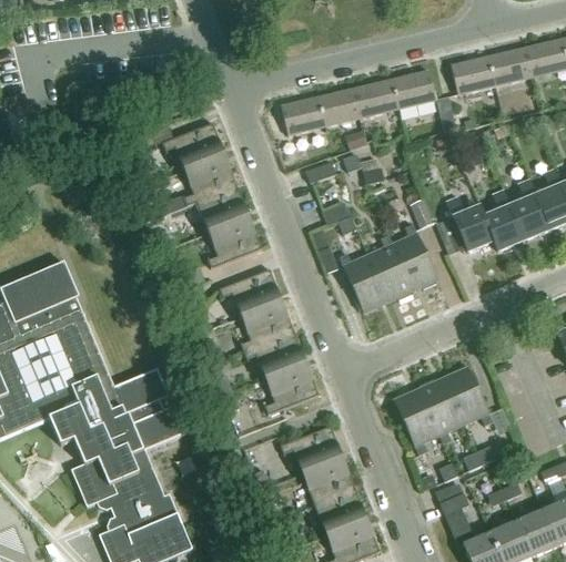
[(565,51),(563,39),(525,48),(532,77),(565,69),(565,51)]
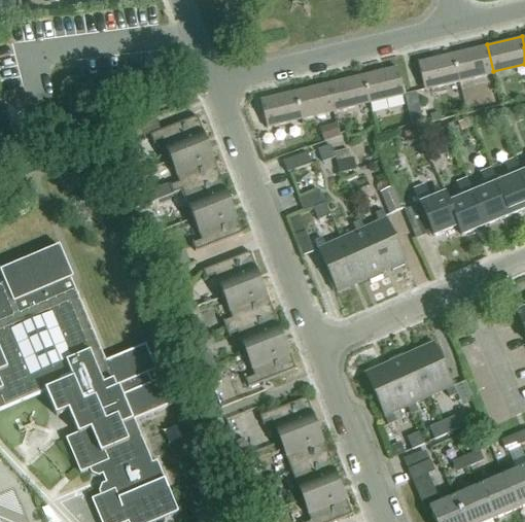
[(487,44),(453,53),(460,79),(493,71),(487,44)]
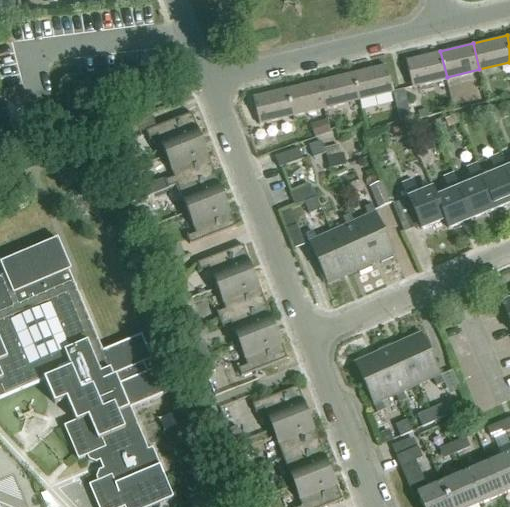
[(440,51),(406,59),(413,85),(447,77),(440,51)]
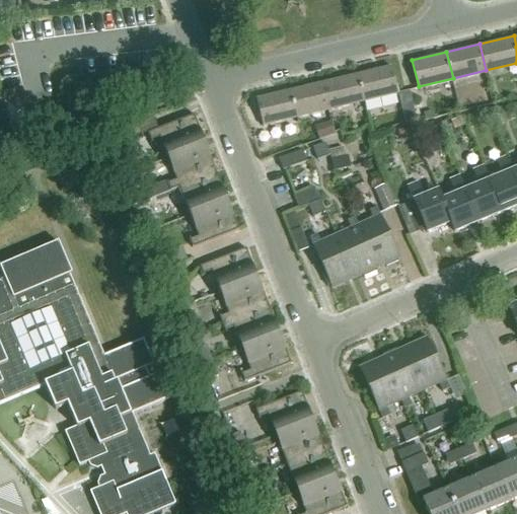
[(392,65),(361,72),(368,98),(398,91),(392,65)]
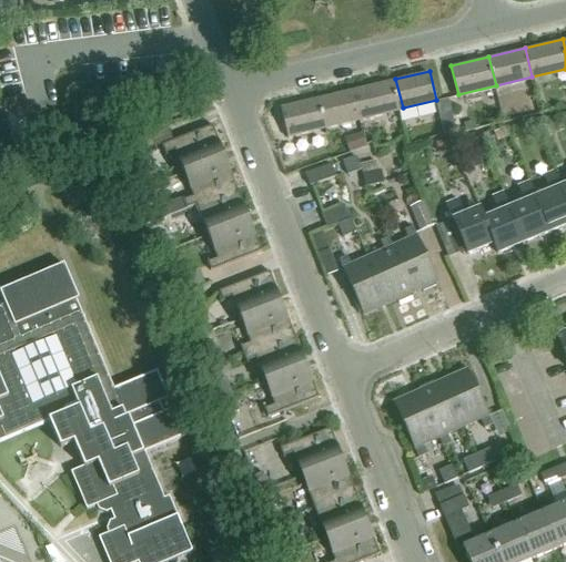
[(362,118),(403,108),(395,79),(355,88),(362,118)]
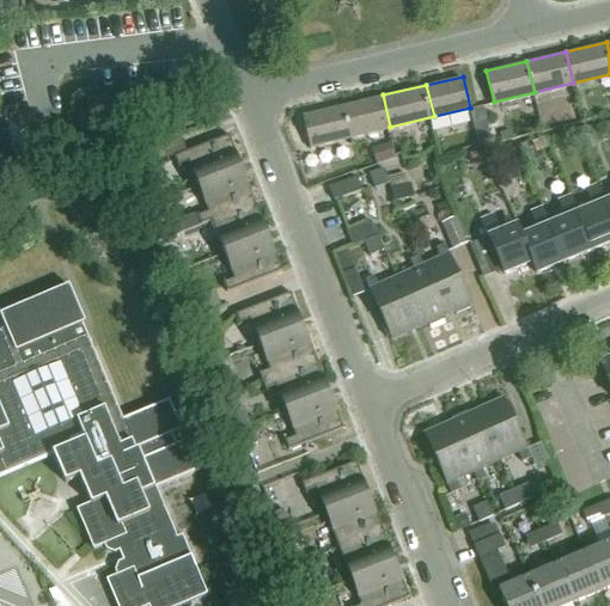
[(352,135),(390,127),(383,95),(345,104),(352,135)]
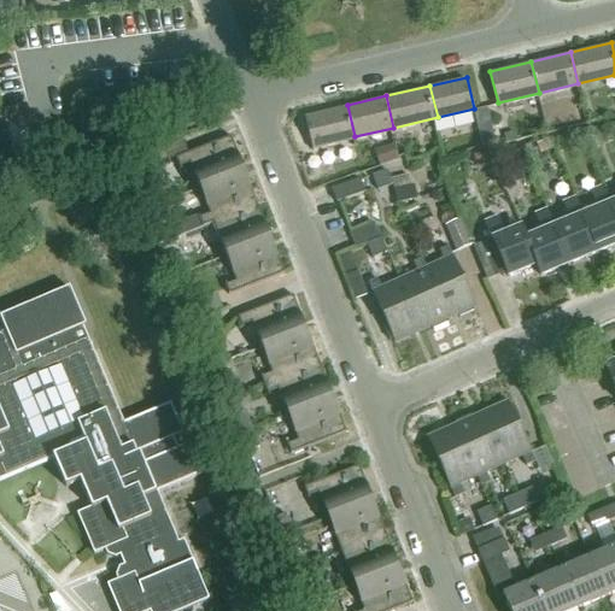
[(355,136),(347,105),(305,115),(312,146),(355,136)]
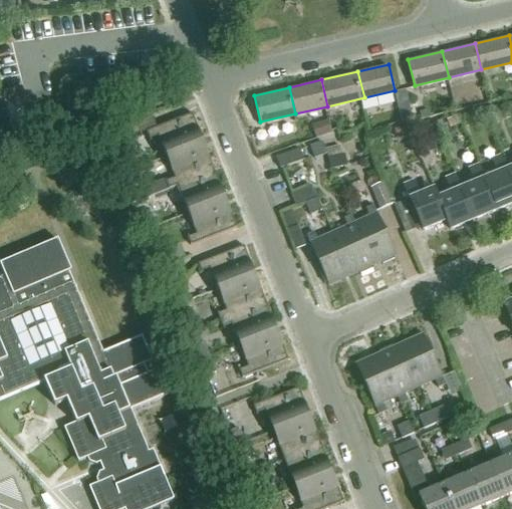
[(414,111),(412,105),(406,106),(408,113),(414,111)]
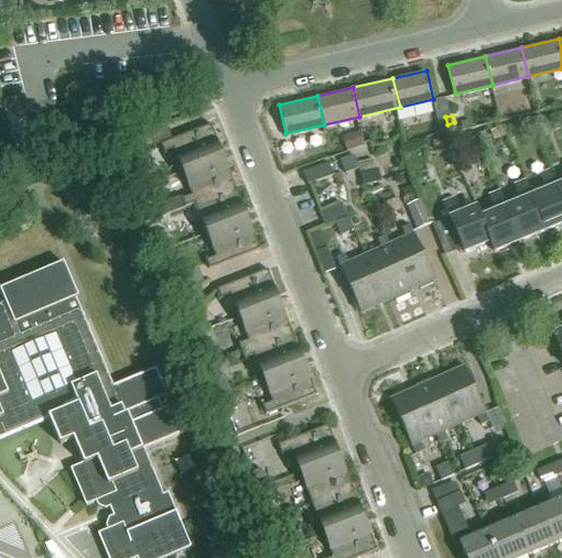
[(512,130),(522,127),(519,120),(510,123),(512,130)]
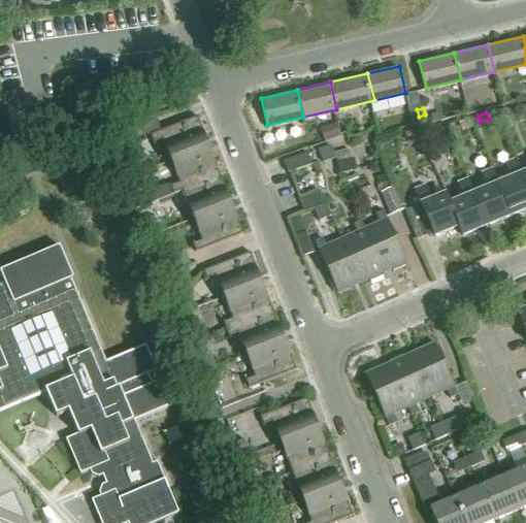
[(170,159),(209,143),(197,113),(150,132),(154,141),(163,138),(170,159)]
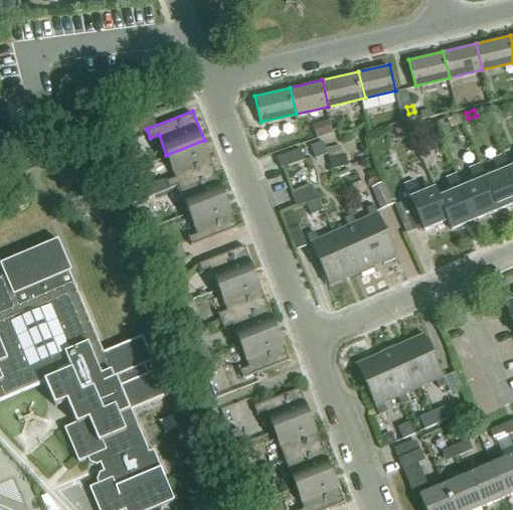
[(120,138),(142,129),(138,117),(115,126),(120,138)]
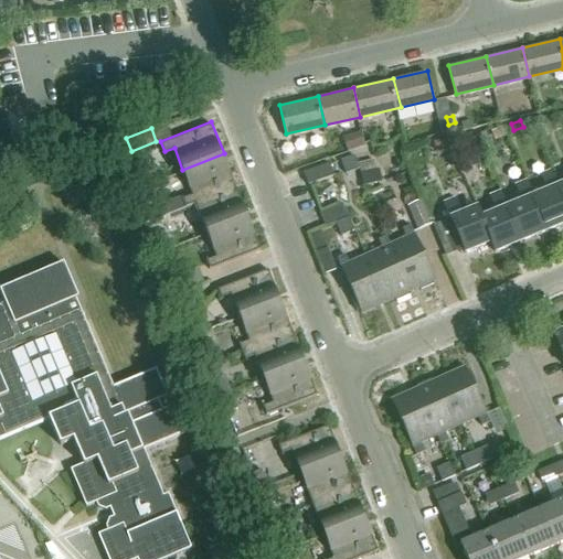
[(364,129),(347,135),(351,149),(369,142),(364,129)]
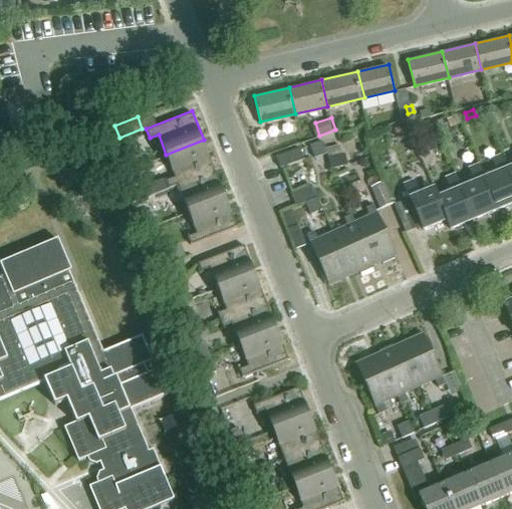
[(405,123),(397,125),(400,134),(408,132),(405,123)]
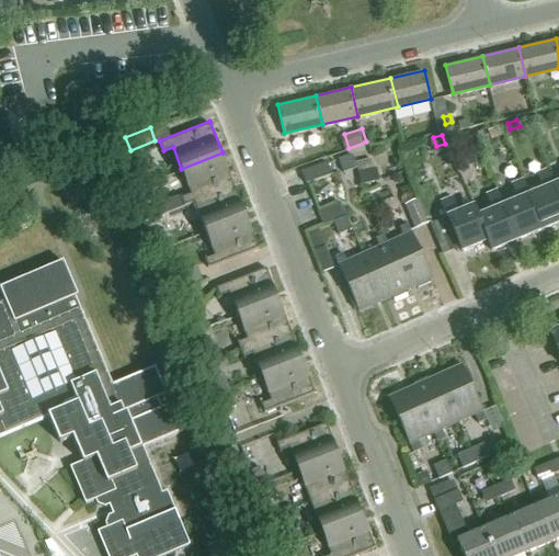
[(180,193),(182,199),(232,179),(223,152),(181,169),(190,190),(180,193)]
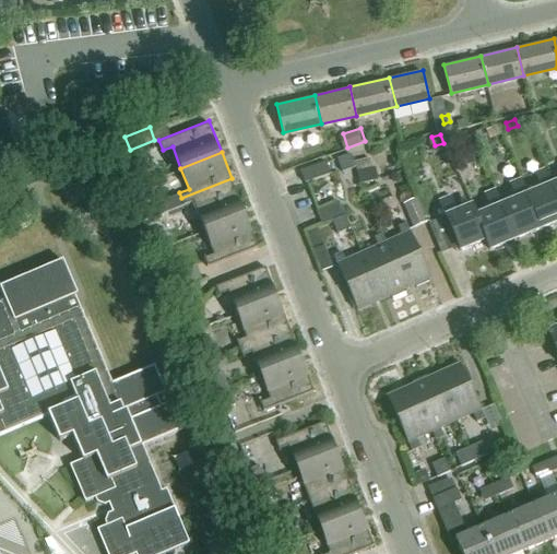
[(353,152),(341,156),(345,168),(357,164),(353,152)]
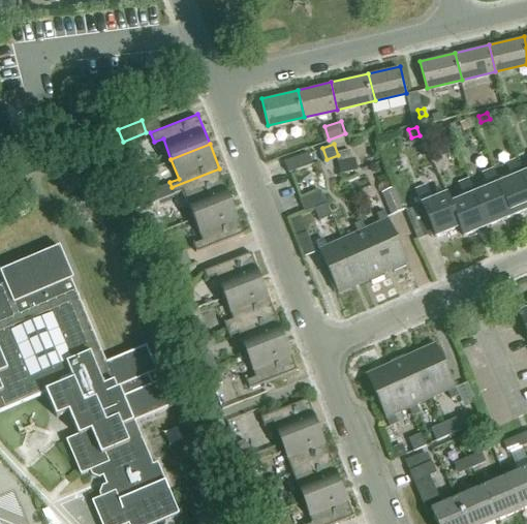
[(351,147),(338,150),(340,159),(353,156),(351,147)]
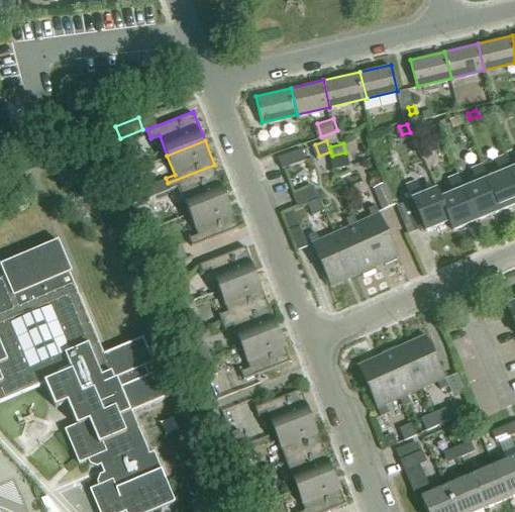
[(285,167),(308,159),(304,147),(281,156),(285,167)]
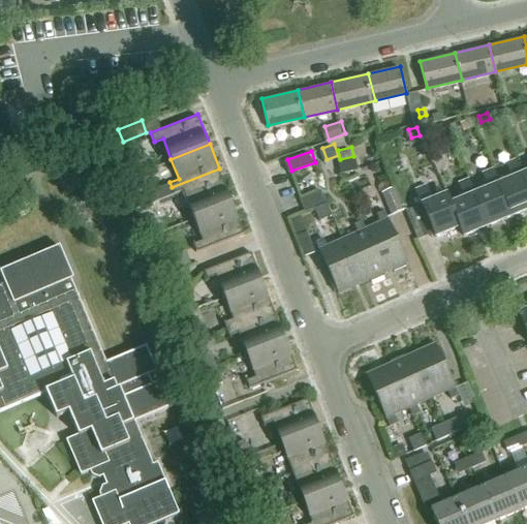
[(127,157),(133,174),(145,168),(138,153),(127,157)]
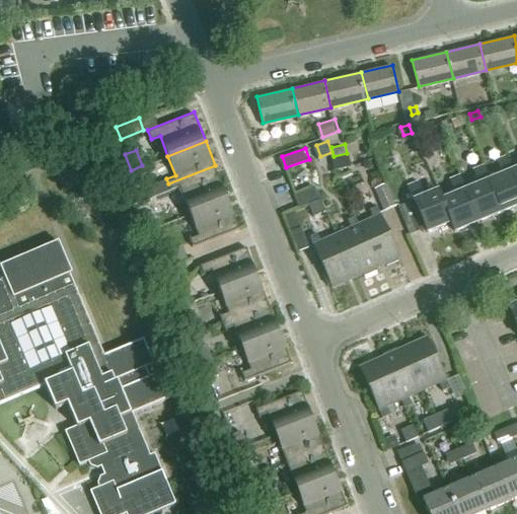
[(347,153),(334,156),(337,168),(353,164),(351,152),(347,153)]
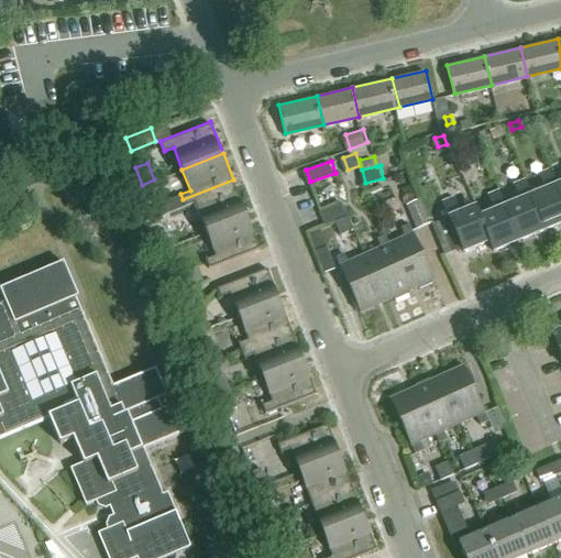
[(560,192),(557,183),(550,166),(540,171),(547,187),(532,193),(546,226),(560,219),(560,192)]
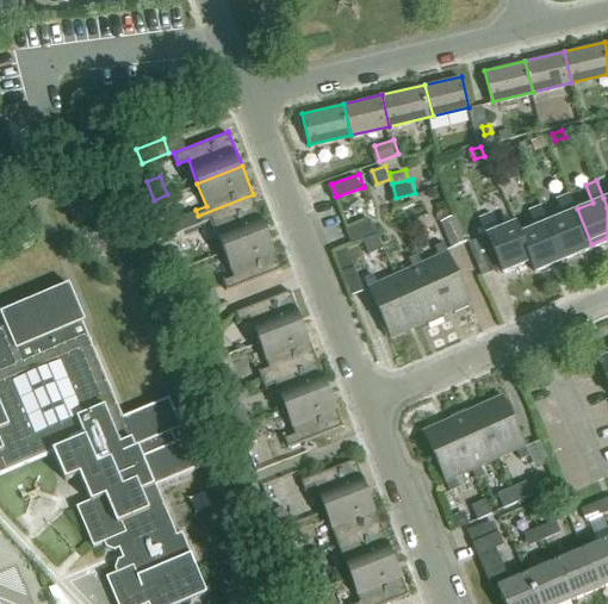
[(591,244),(577,209),(569,191),(557,195),(565,213),(548,220),(563,256),(591,244)]
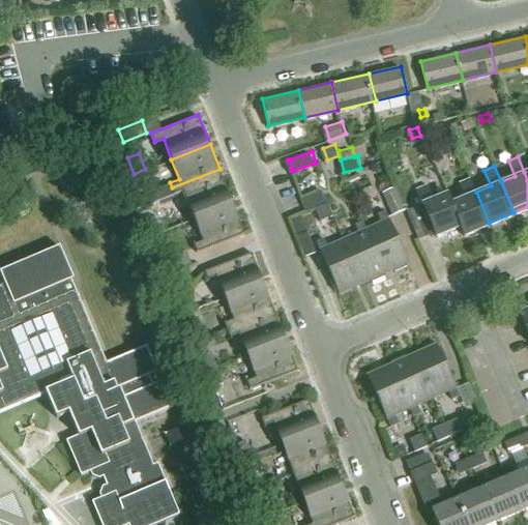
[(140,188),(151,184),(145,169),(134,174),(140,188)]
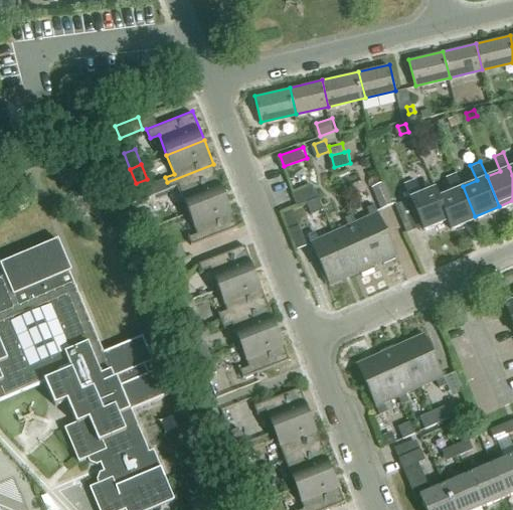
[(177,183),(186,205),(224,191),(213,164),(167,182),(169,186),(177,183)]
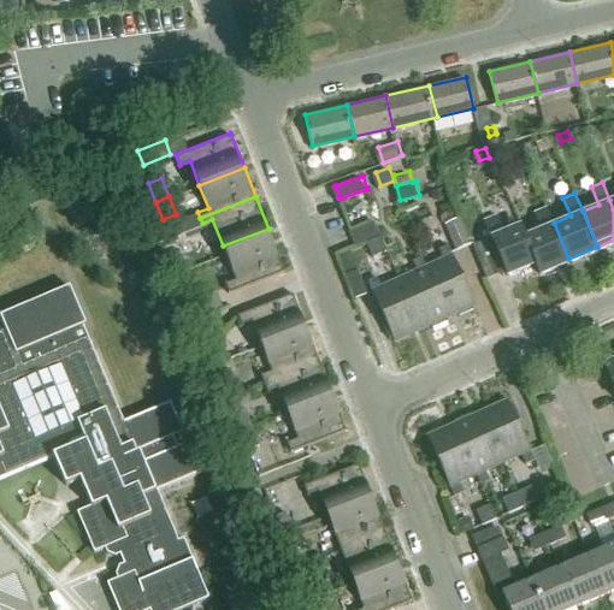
[(541,270),(568,259),(554,223),(547,203),(535,208),(542,227),(526,234),(537,259),(541,270)]
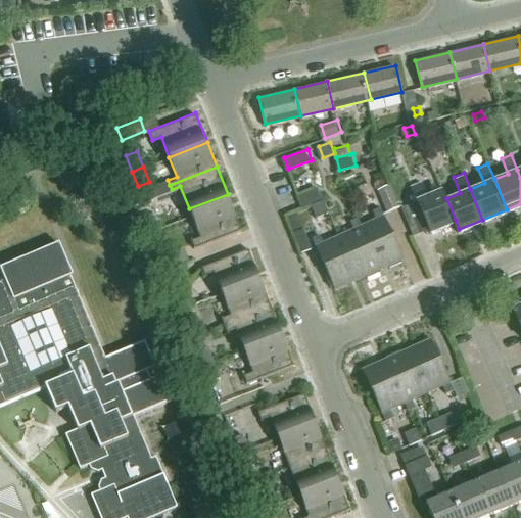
[(430,230),(456,220),(446,198),(442,189),(427,195),(421,181),(412,185),(414,191),(401,196),(415,230),(428,225),(430,230)]
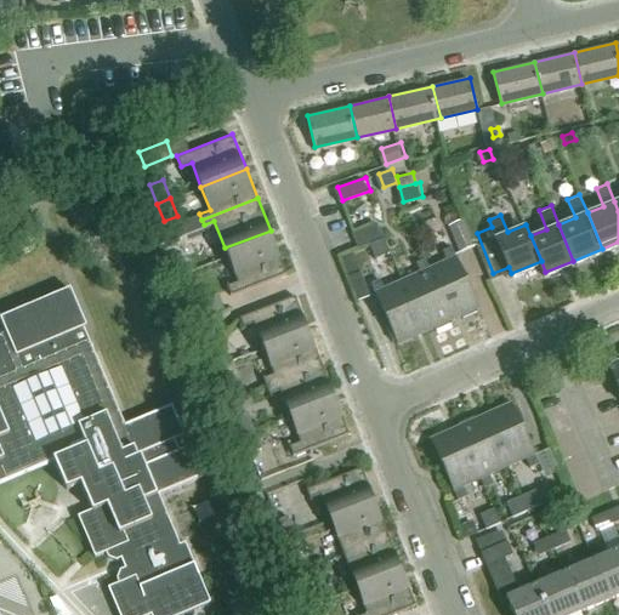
[(480,243),(467,217),(452,223),(464,250),(480,243)]
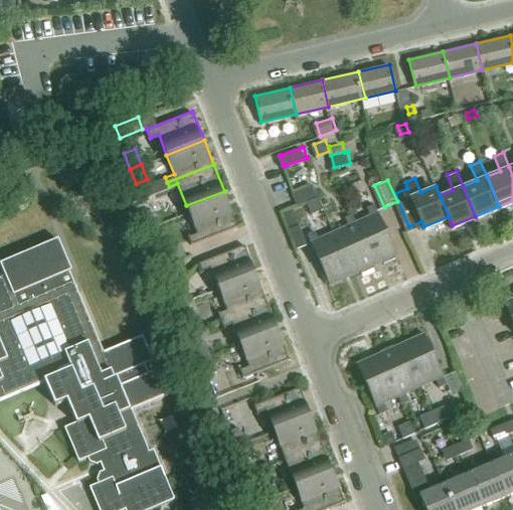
[(237,224),(224,191),(186,205),(196,230),(187,233),(191,242),(237,224)]
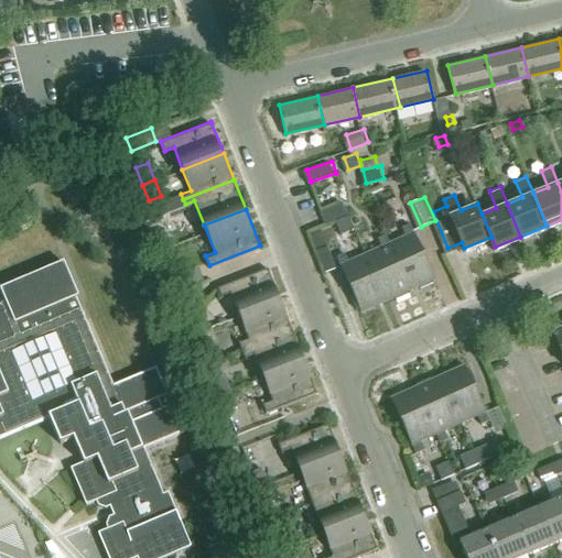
[(353,214),(339,219),(344,231),(357,227),(353,214)]
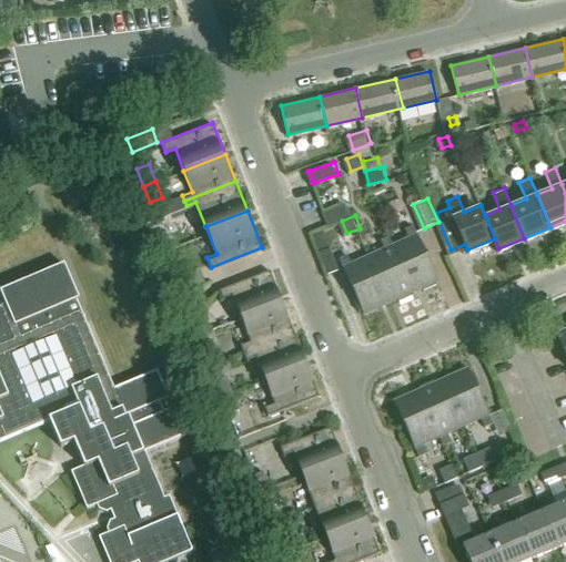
[(405,226),(408,236),(393,243),(411,289),(422,285),(423,288),(436,282),(435,278),(437,277),(413,223),(405,226)]
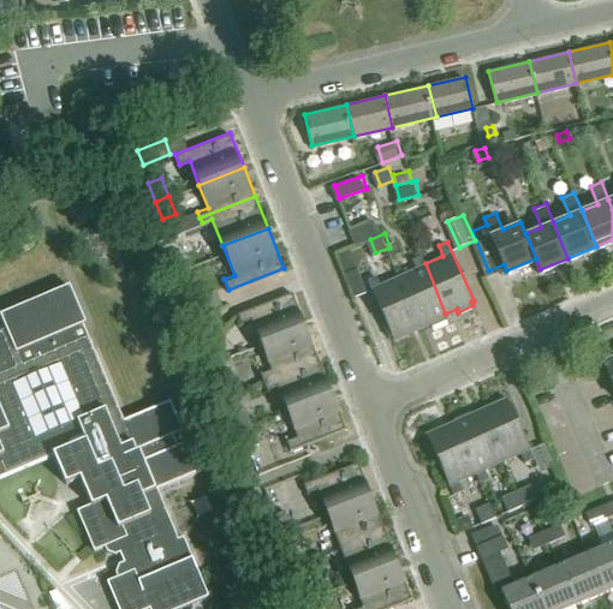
[(173,251),(177,263),(188,258),(184,248),(173,251)]
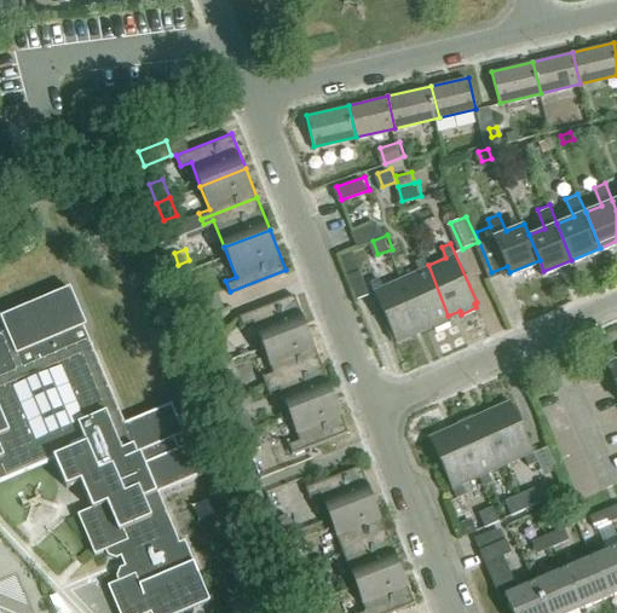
[(419,270),(401,277),(422,328),(433,323),(434,327),(450,319),(448,316),(428,265),(424,255),(415,259),(419,270)]
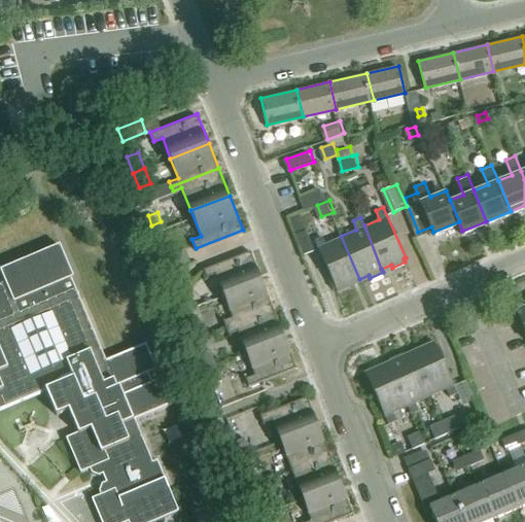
[(160,246),(169,243),(161,221),(151,225),(160,246)]
